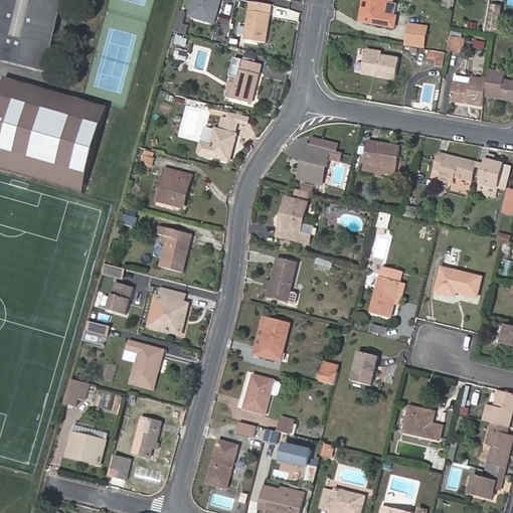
[(0,0),(0,59),(35,68),(51,0),(0,0)]
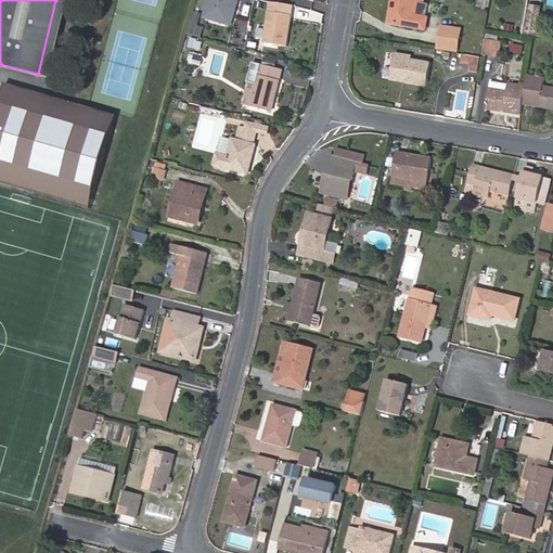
[(230,24),(235,0),(203,0),(198,16),(230,24)]
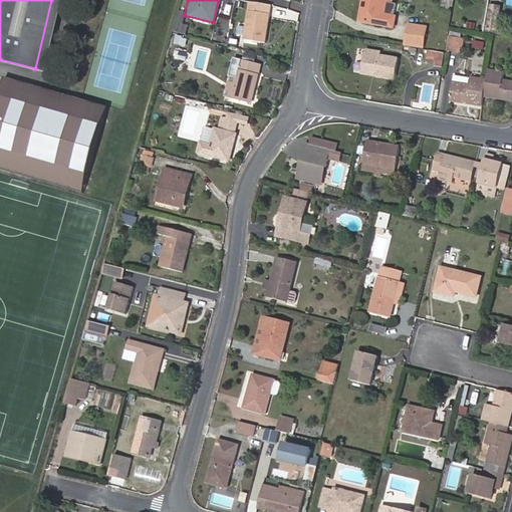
[(244,37),(263,40),(269,3),(249,0),(244,37)]
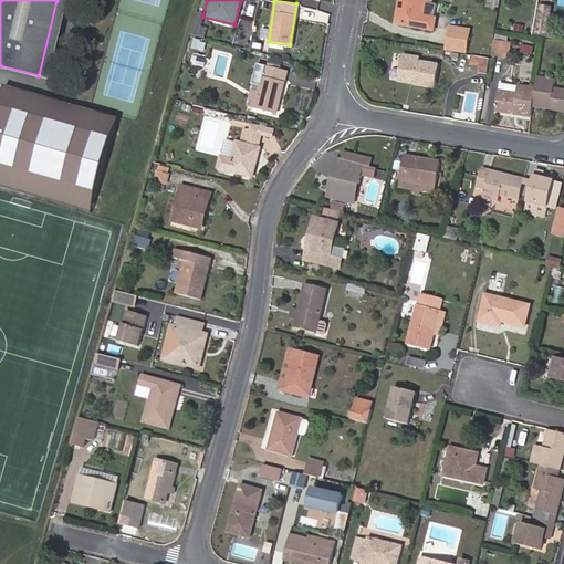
[(427,14),(419,13),(421,0),(429,1),(429,0),(399,0),(396,22),(432,29),(435,17),(427,14)]
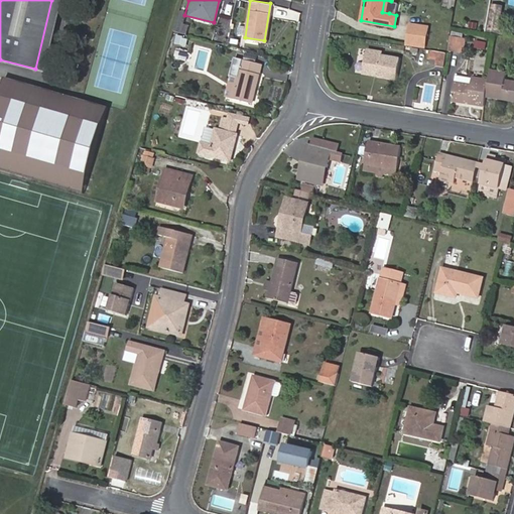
[(382,12),(389,13),(391,1),(384,0),(382,12)]
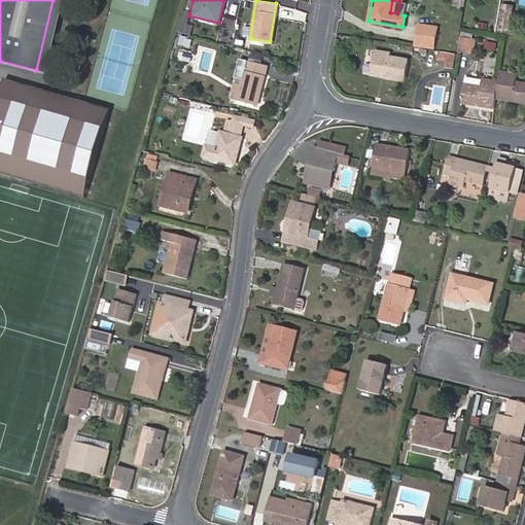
[(501,7),(497,29),(508,31),(509,21),(511,9),(501,7)]
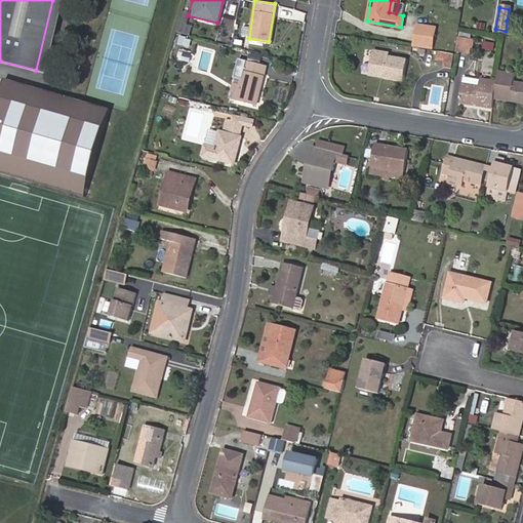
[(173,30),(187,33),(190,23),(185,21),(187,10),(178,8),(173,30)]
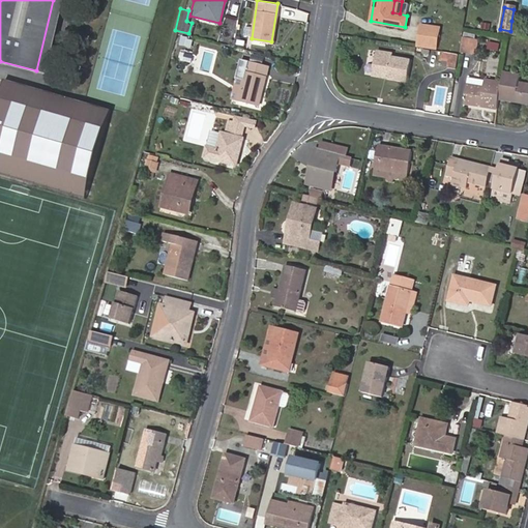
[(421,25),(418,45),(435,48),(439,27),(421,25)]
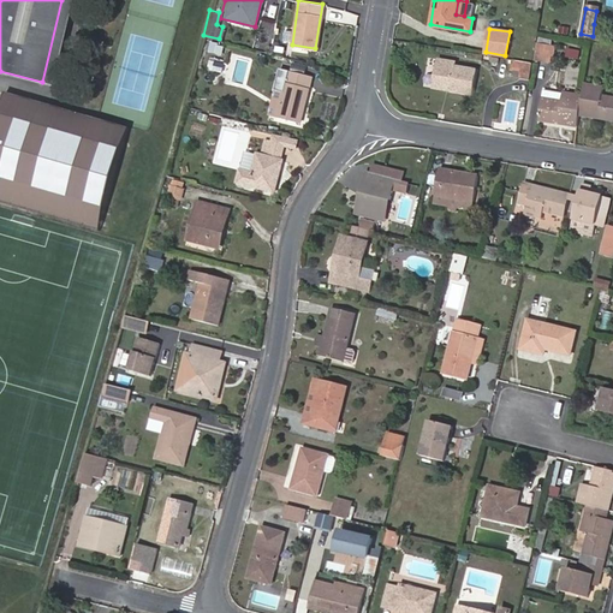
[(218,42),(210,41),(208,49),(220,53),(222,46),(218,45),(218,42)]
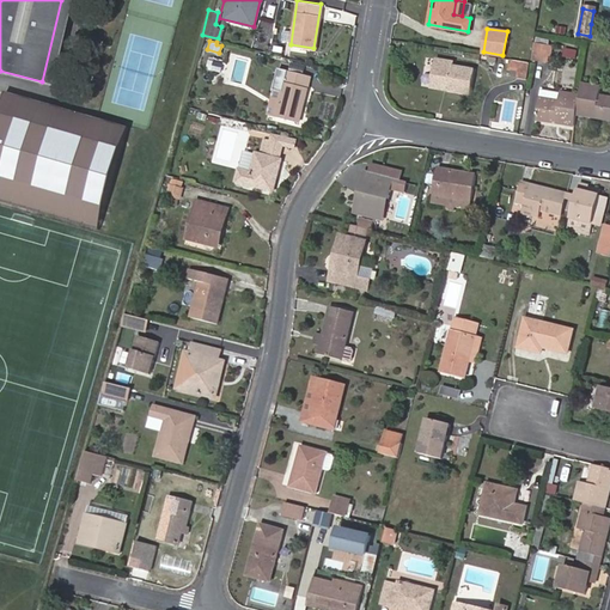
[(548,44),(532,41),(529,58),(546,60),(548,44)]
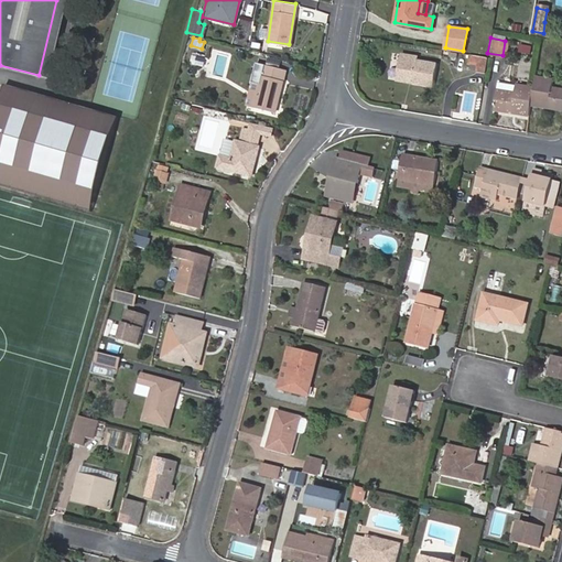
[(517,43),(516,50),(527,52),(528,44),(517,43)]
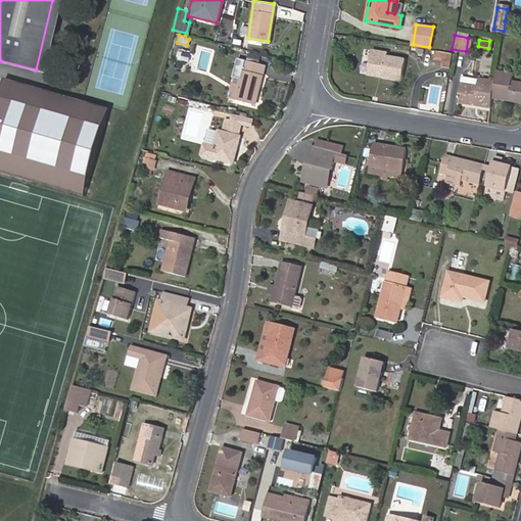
[(382,72),(381,76),(400,80),(405,58),(386,55),(386,52),(373,49),(370,69),(382,72)]
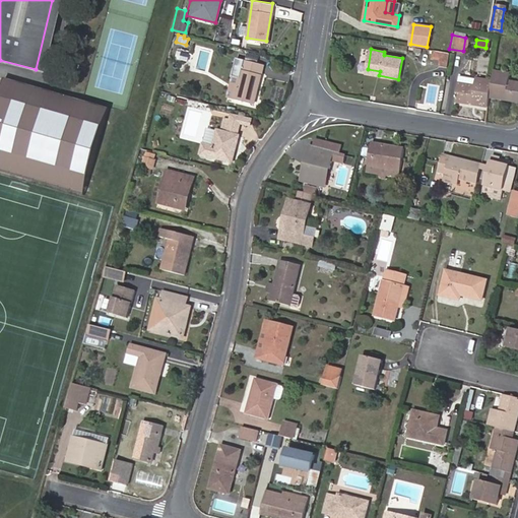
[(447,65),(449,52),(434,50),(432,58),(440,59),(439,64),(447,65)]
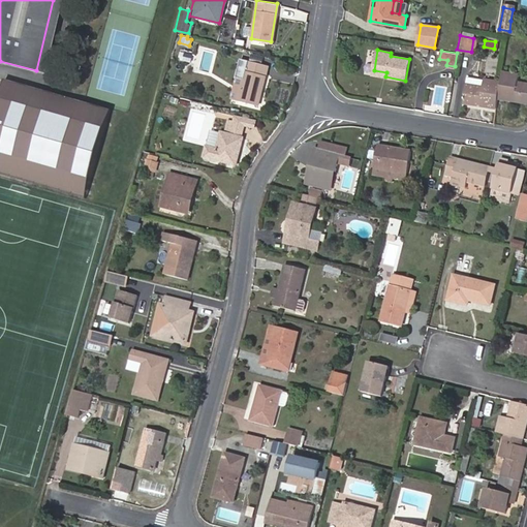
[(253,61),(266,64),(267,57),(255,54),(253,61)]
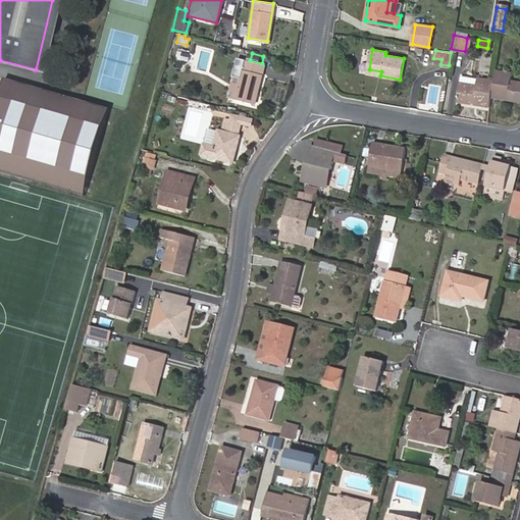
[(264,64),(262,63),(250,60),(244,59),(241,68),(236,67),(227,97),(255,103),(264,64)]
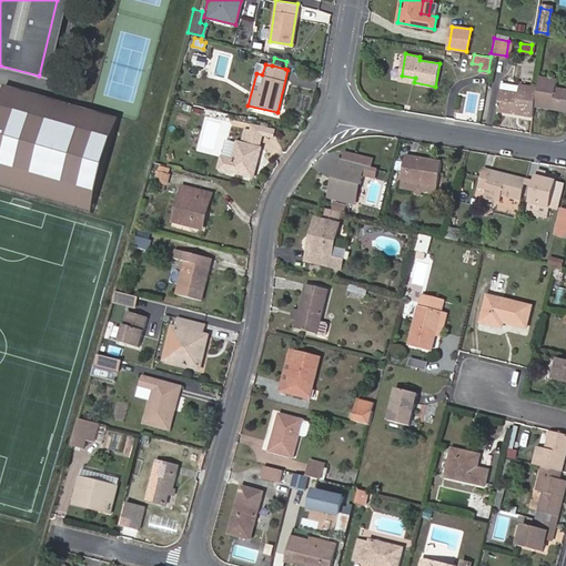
[(565,110),(565,89),(554,88),(556,79),(538,77),(536,88),(534,104),(565,110)]
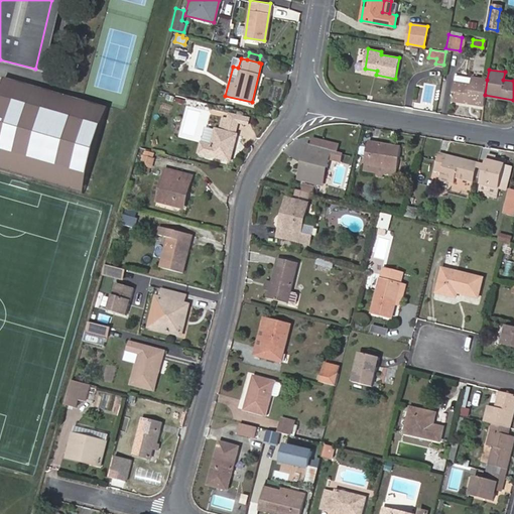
[(451,99),(483,105),(485,95),(487,80),(471,77),(455,74),(451,99)]
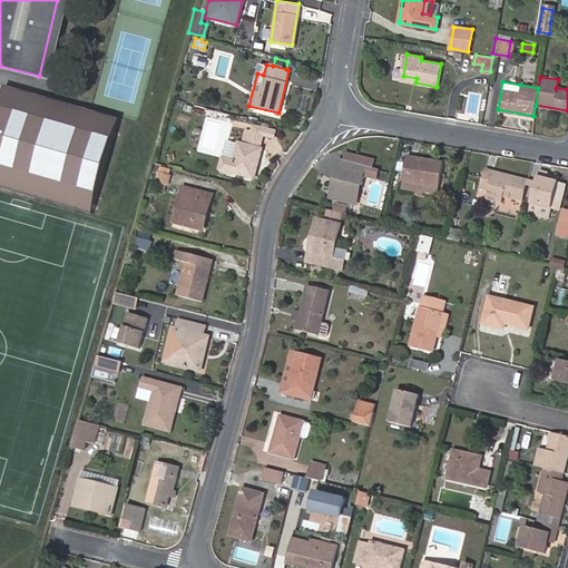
[(80,107),(0,85),(0,182),(90,206),(116,117),(90,110),(80,107)]
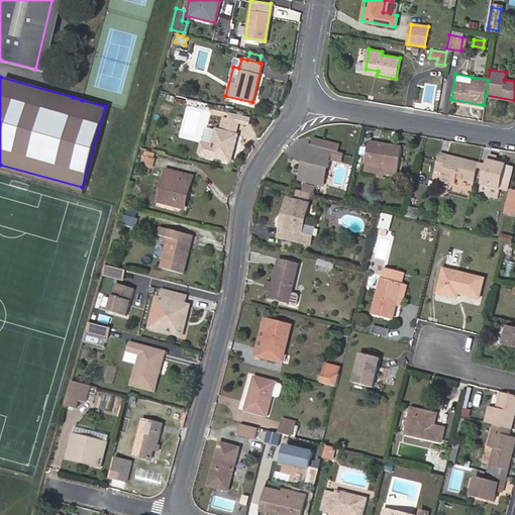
[(218,128),(216,127),(215,129),(212,143),(201,140),(199,150),(229,160),(236,133),(234,132),(237,120),(221,115),(218,128)]
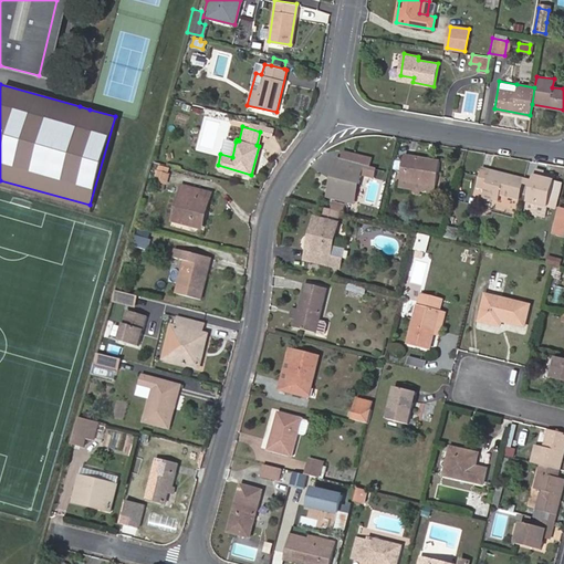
[(225,138),(220,154),(232,157),(236,142),(225,138)]
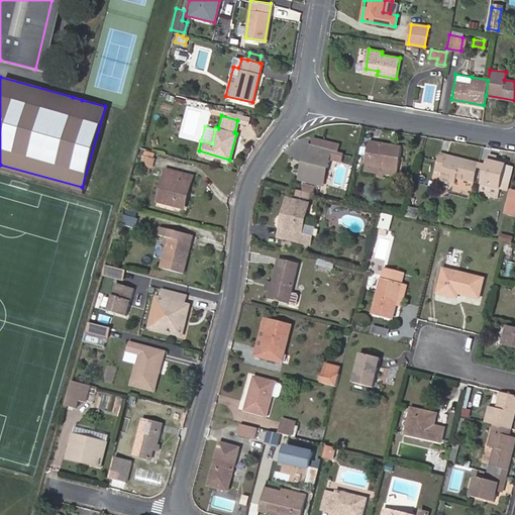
[(336,151),(338,143),(313,137),(311,144),(307,143),(298,177),(318,182),(322,165),(327,166),(329,157),(341,160),(343,152),(336,151)]
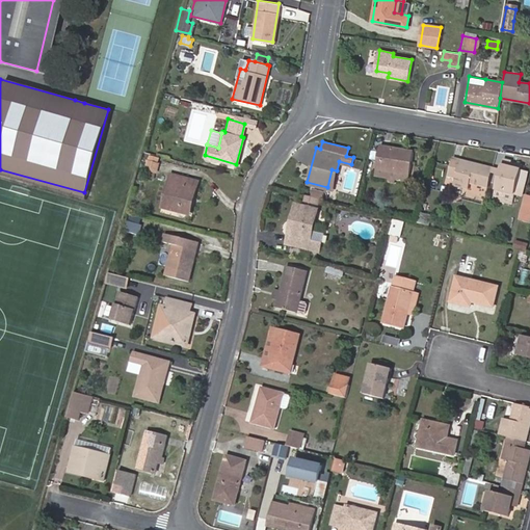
[(408,179),(413,151),(379,144),(374,174),(388,176),(387,180),(395,181),(395,177),(408,179)]
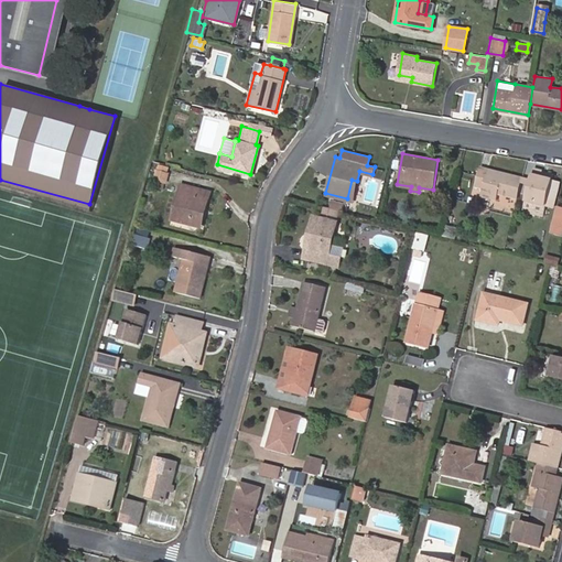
[(520,182),(521,177),(478,166),(474,184),(482,186),(479,194),(496,197),(497,192),(517,197),(520,182)]
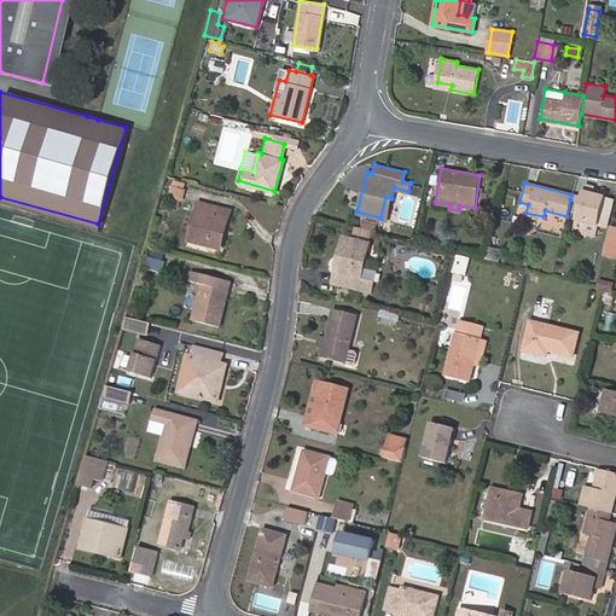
[(583,184),(580,196),(579,202),(571,230),(594,236),(605,196),(592,192),(593,186),(583,184)]
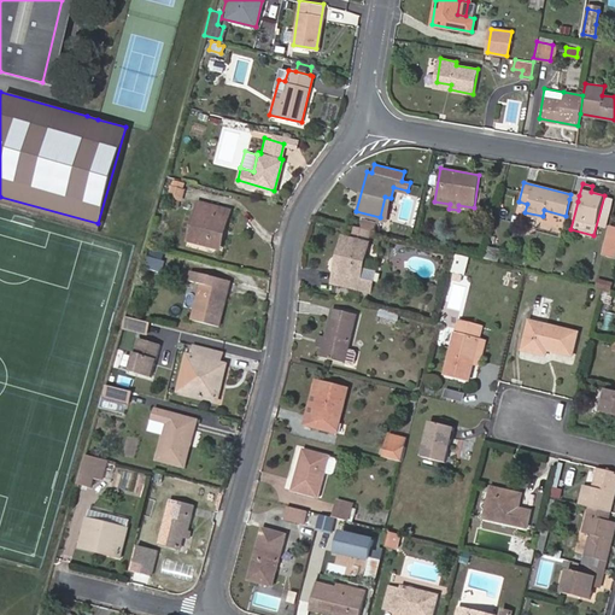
[(183,188),(174,186),(170,201),(179,203),(183,188)]
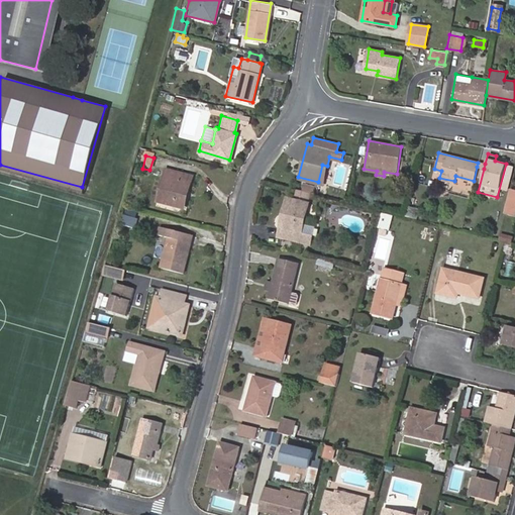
[(323,184),(327,166),(322,165),(318,182),(323,184)]
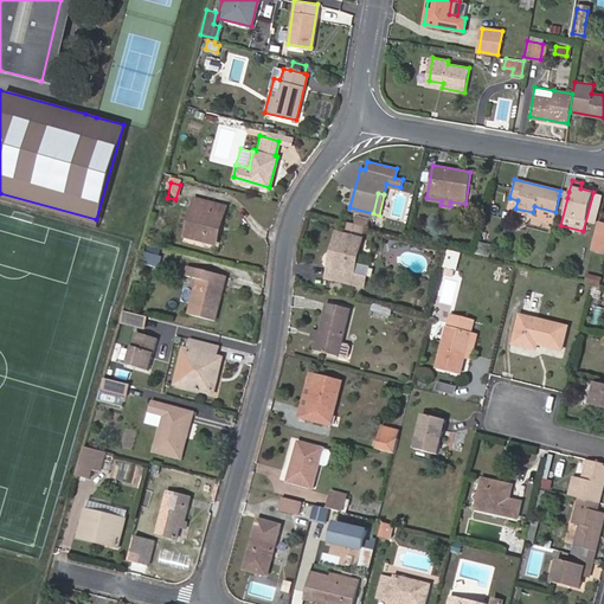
[(207,212),(211,201),(194,197),(185,233),(217,243),(218,233),(213,232),(217,214),(207,212)]
